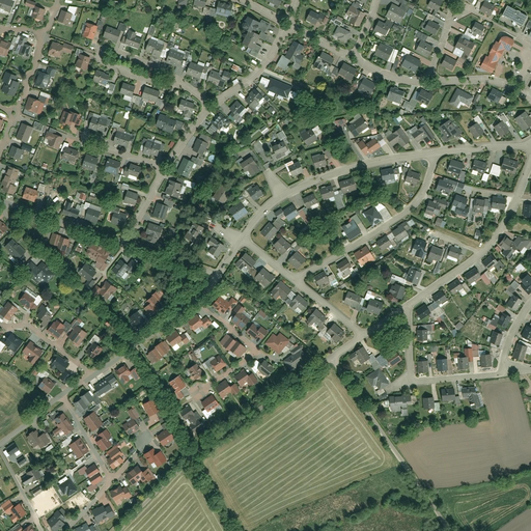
[(15,2),(6,0),(0,0),(0,9),(10,14),(15,2)]
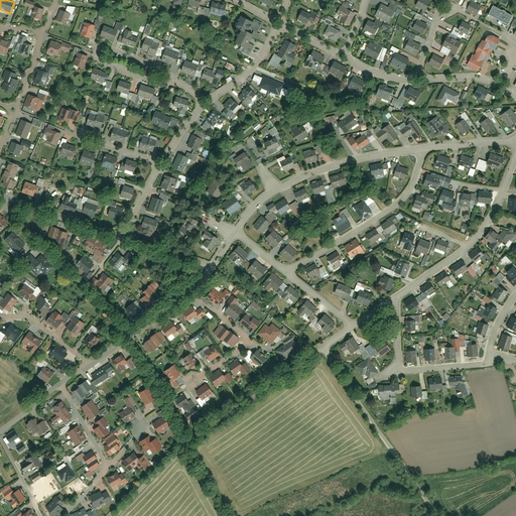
[(40,20),(43,10),(33,6),(34,3),(26,0),(24,5),(31,8),(29,16),(40,20)]
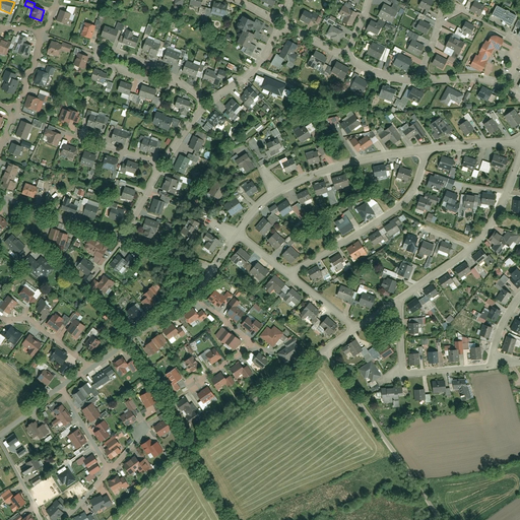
[(420,0),(417,7),(428,12),(434,2),(429,0),(420,0)]
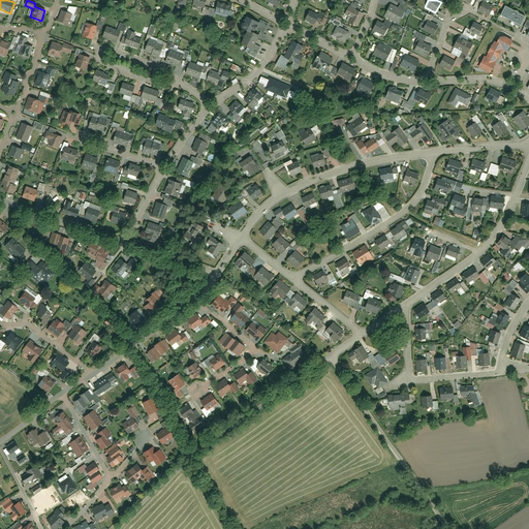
[(391,4),(383,16),(400,24),(407,7),(394,1),(392,4),(391,4)]
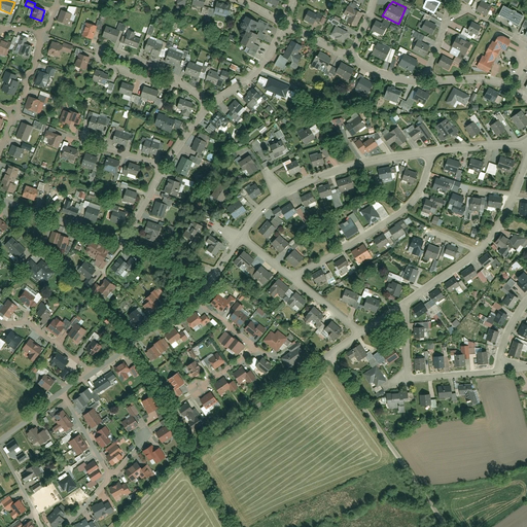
[(480,1),(475,10),(487,16),(492,7),(480,1)]
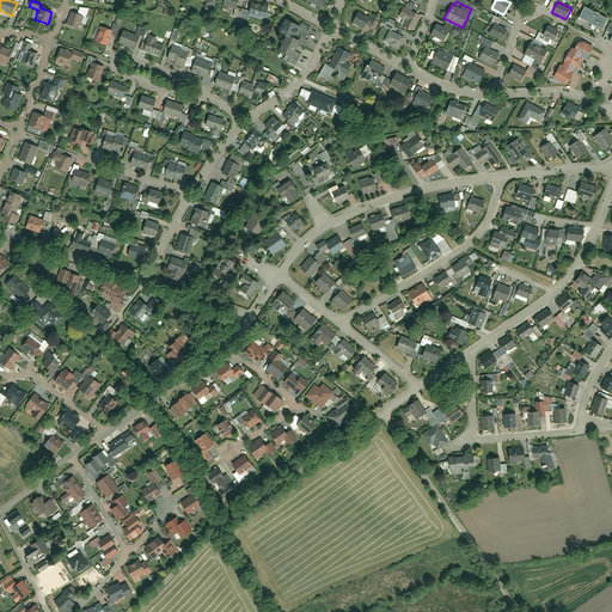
[(250,16),(264,19),(268,6),(251,2),(249,12),(248,14),(250,16)]
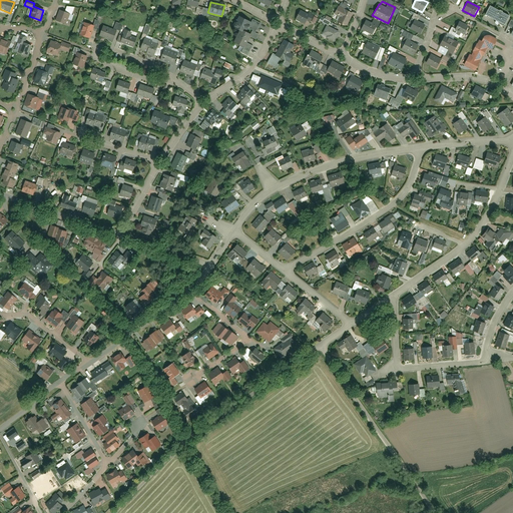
[(354,13),(340,6),(335,15),(340,17),(338,22),(347,26),(354,13)]
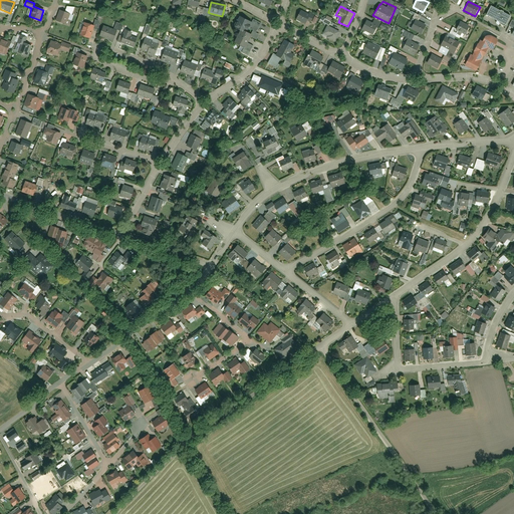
[(490,6),(484,16),(505,27),(510,16),(490,6)]
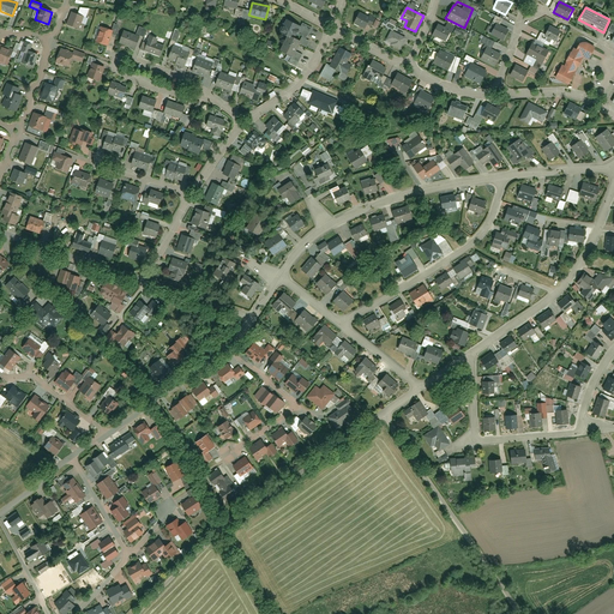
[(238,8),(235,8),(233,17),(250,20),(251,16),(248,14),(250,12),(238,8)]
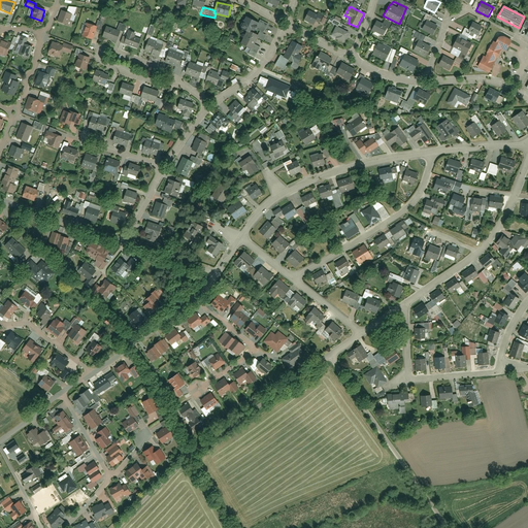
[(322,17),(308,10),(303,21),(314,25),(316,22),(319,23),(322,17)]
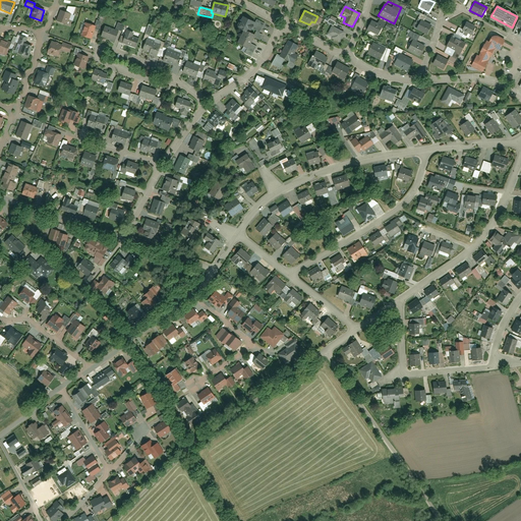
[(70,15),(61,11),(57,21),(66,25),(70,15)]
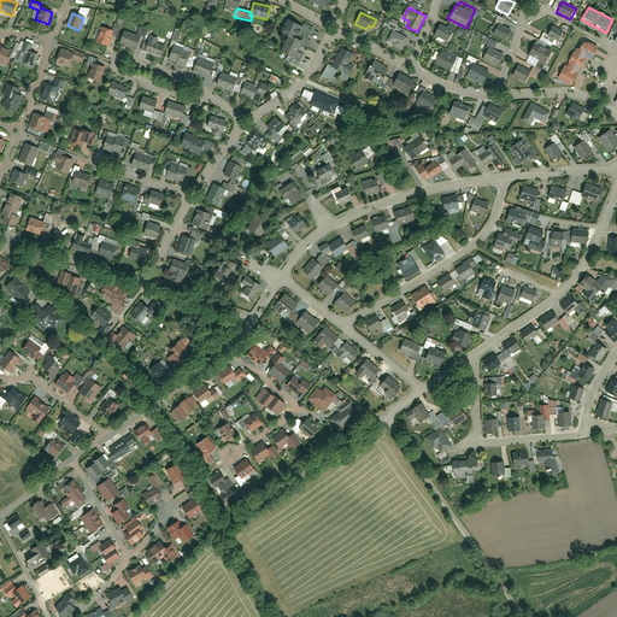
[(300,25),(286,19),(280,33),(288,36),(280,52),(292,58),(289,63),(299,68),(304,54),(298,52),(301,46),(307,48),(311,41),(307,39),(312,28),(303,23),(300,25)]
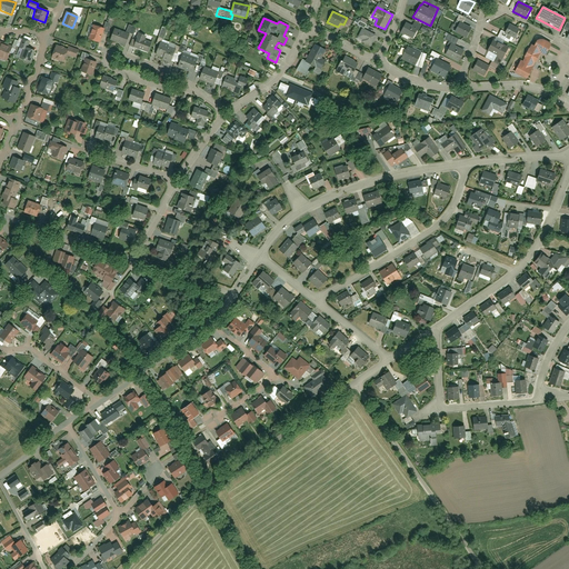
[(455,32),(467,38),(472,27),(460,21),(455,32)]
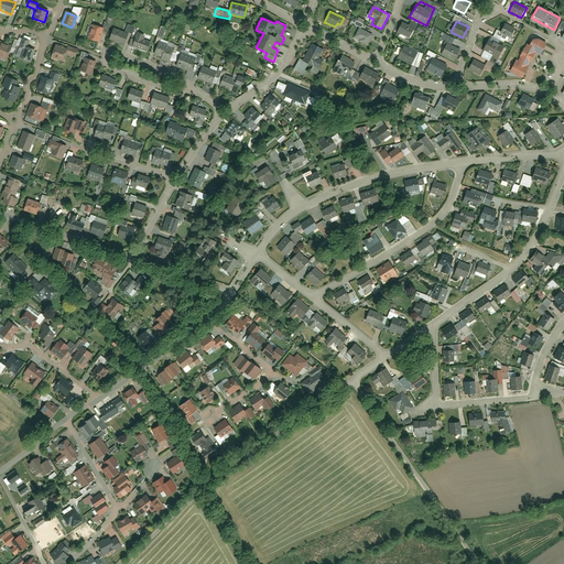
[(399,33),(412,40),(416,29),(403,22),(399,33)]
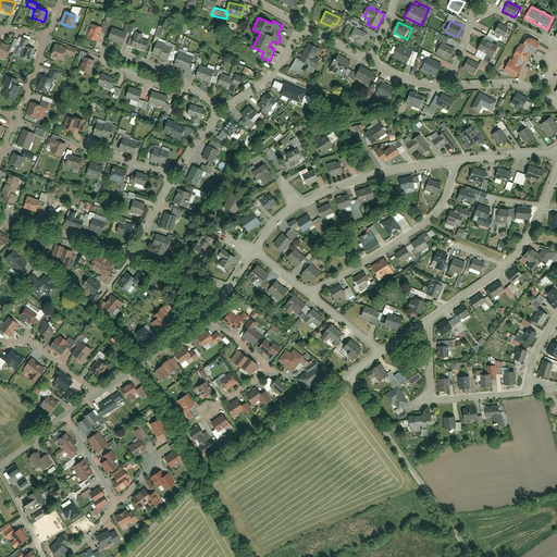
[(493,33),(504,38),(509,28),(497,23),(493,33)]
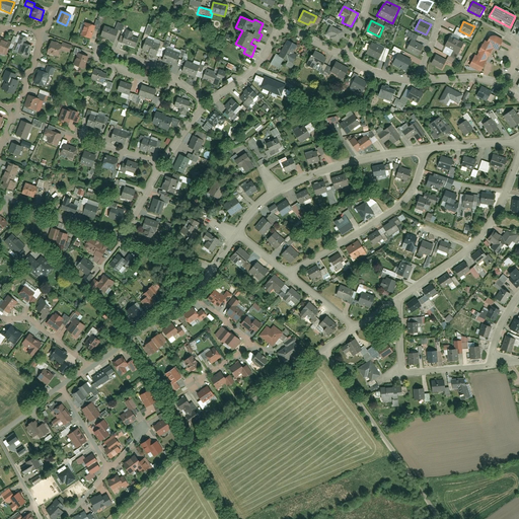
[(85,23),(80,36),(89,41),(94,26),(85,23)]
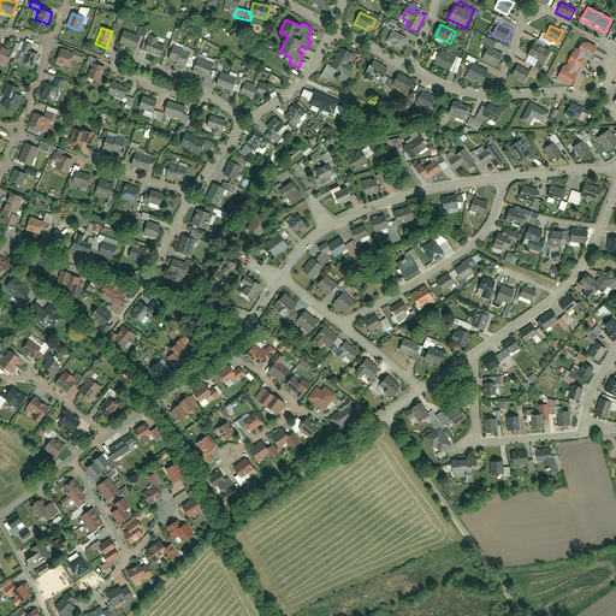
[(407,39),(392,30),(385,42),(401,51),(407,39)]
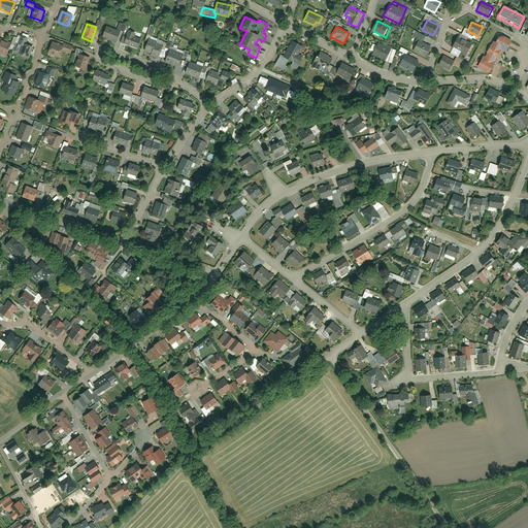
[(105,27),(101,38),(116,43),(121,32),(105,27)]
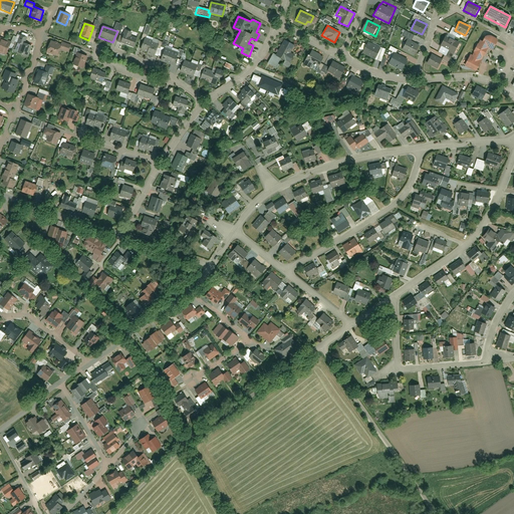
[(124,31),(119,43),(134,47),(137,39),(131,37),(132,33),(124,31)]
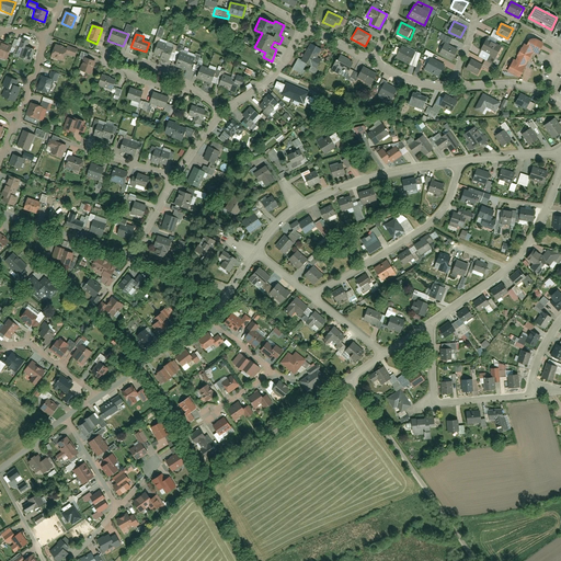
[(19,57),(31,61),(35,49),(27,47),(30,41),(21,37),(18,47),(21,48),(19,57)]
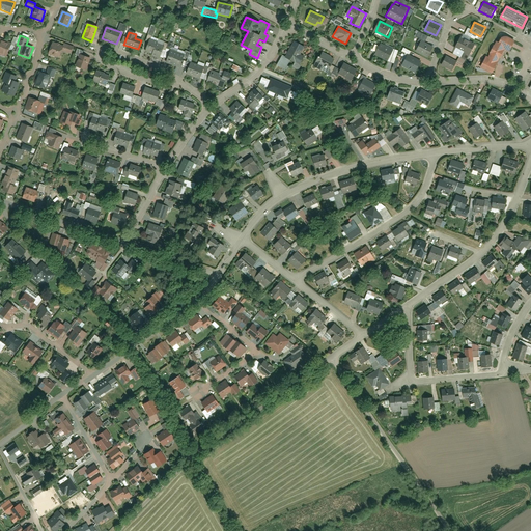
[(480,67),(493,74),(498,62),(497,61),(503,50),(508,52),(513,42),(501,35),(498,44),(495,43),(487,57),(486,56),(480,67)]
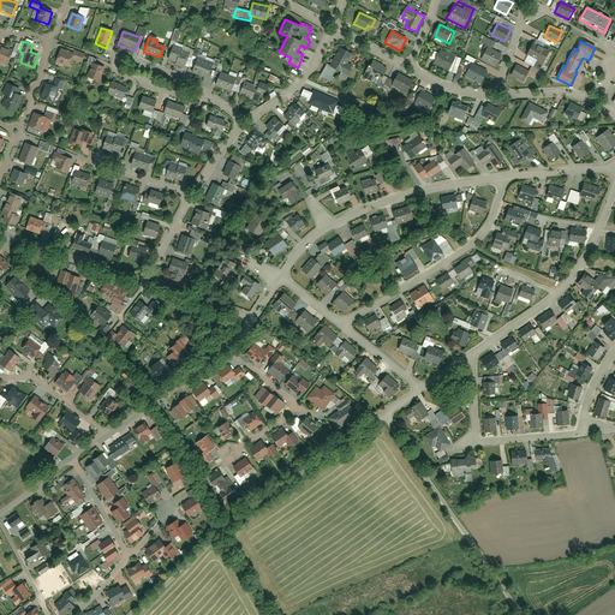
[(524,63),(539,70),(550,51),(533,42),(524,63)]
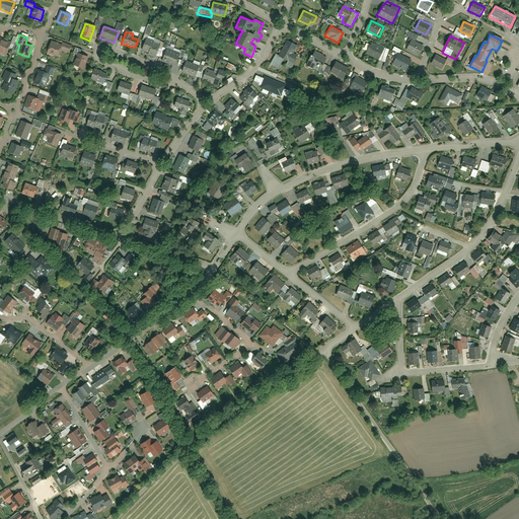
[(298,46),(287,40),(279,56),(284,59),(294,63),(298,56),(294,54),(298,46)]
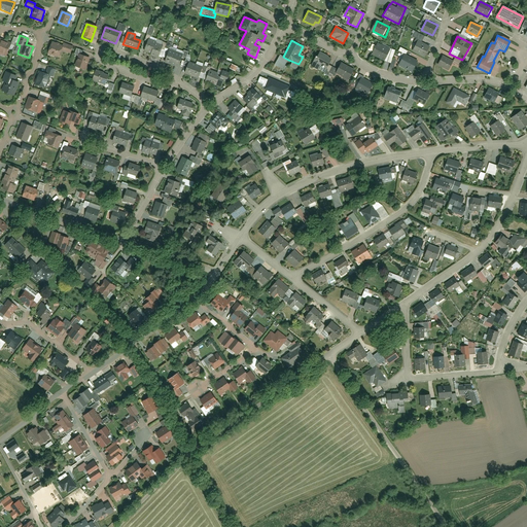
[(430,46),(418,40),(412,51),(424,58),(430,46)]
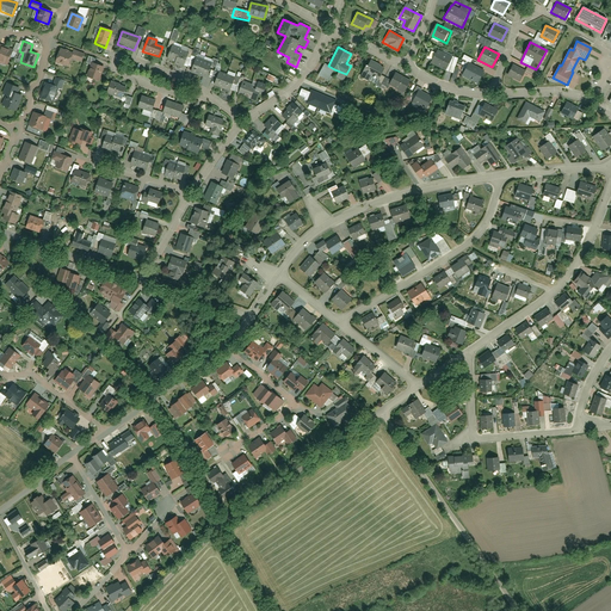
[(13,51),(5,48),(0,61),(7,63),(13,51)]
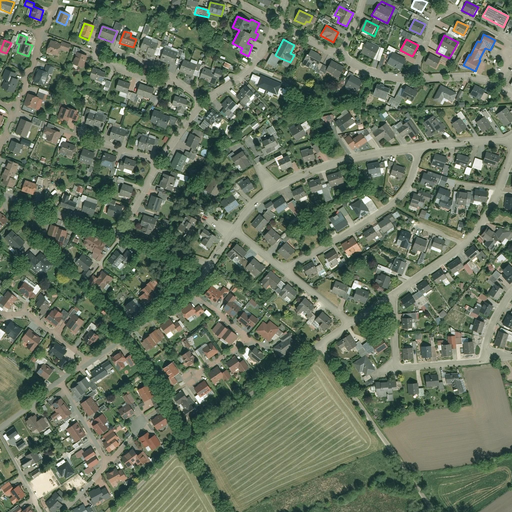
[(143,41),(139,50),(146,53),(145,54),(153,57),(157,46),(143,41)]
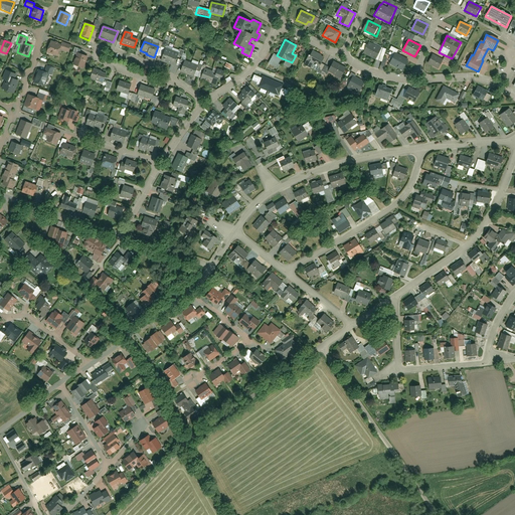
[(381,48),(368,42),(363,52),(375,58),(381,48)]
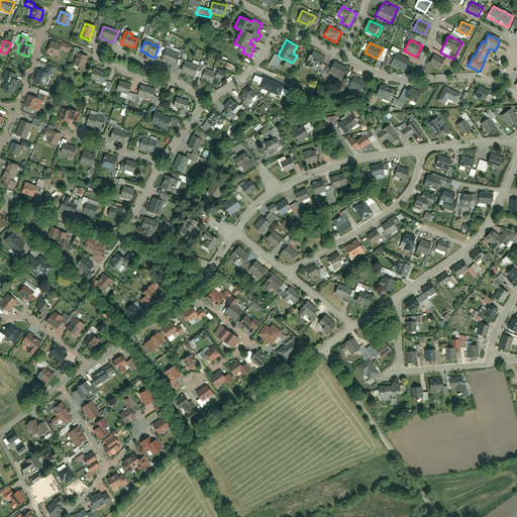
[(60,47),(48,43),(45,53),(60,57),(62,49),(70,53),(71,48),(61,44),(60,47)]
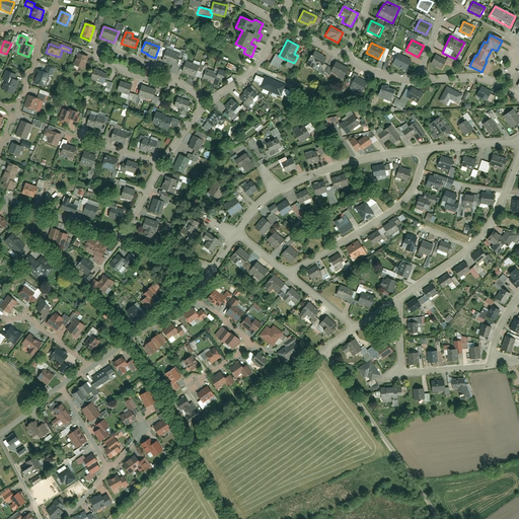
[(180,54),(165,49),(161,61),(175,66),(180,54)]
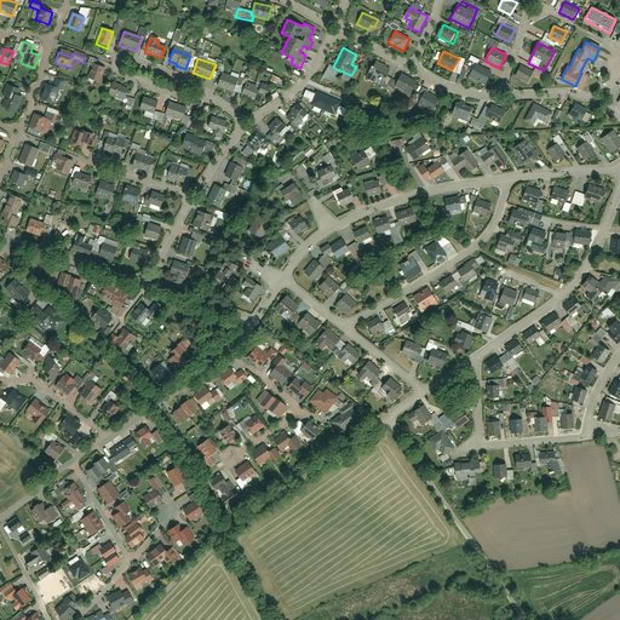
[(390,69),(374,62),(365,78),(374,82),(377,78),(384,80),(390,69)]
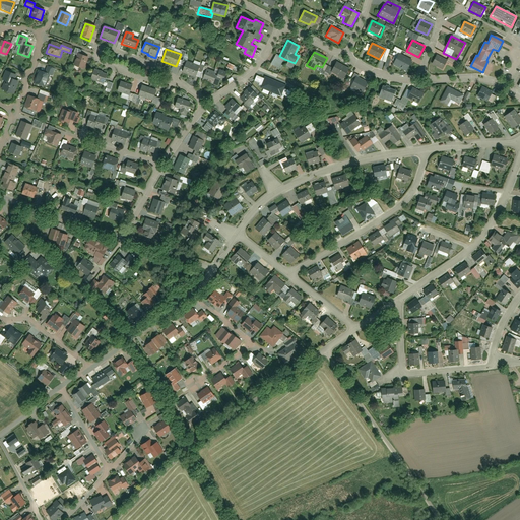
[(393,64),(406,71),(412,60),(399,53),(393,64)]
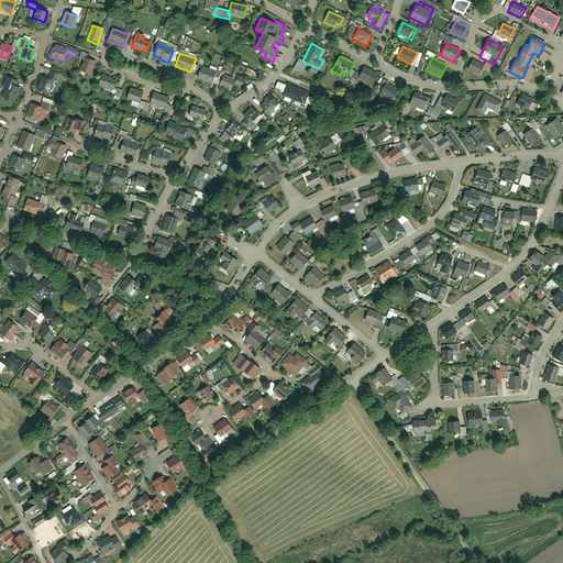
[(96,62),(83,58),(79,72),(91,75),(96,62)]
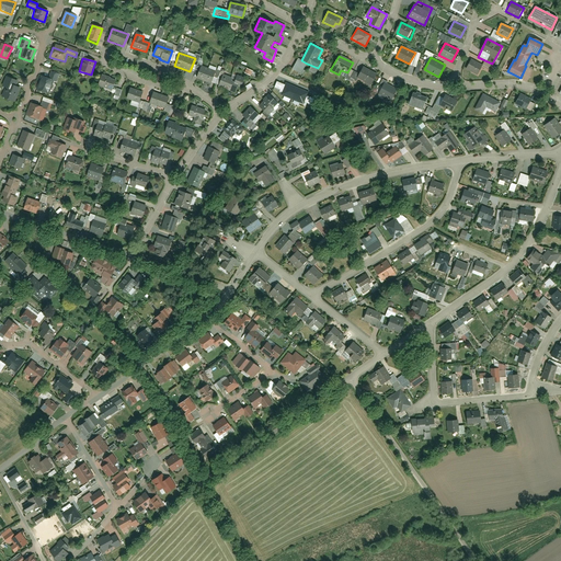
[(292,70),(301,75),(307,64),(298,59),(292,70)]
